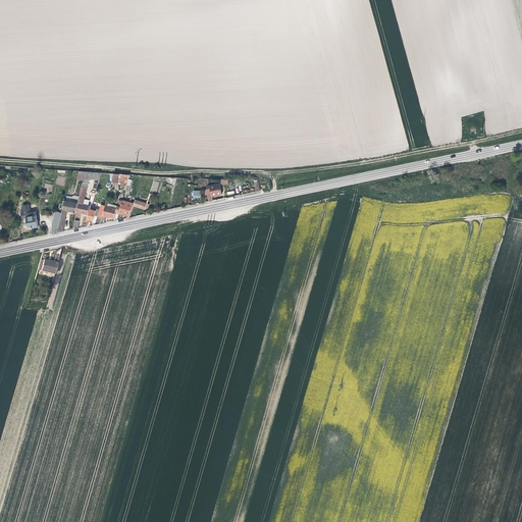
[(127,186),(131,174),(115,173),(112,181),(127,186)]
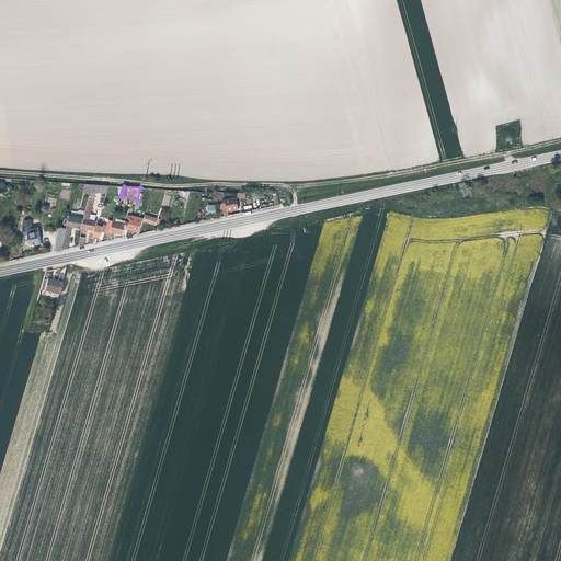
[(181,198),(189,199),(191,191),(183,191),(181,198)]
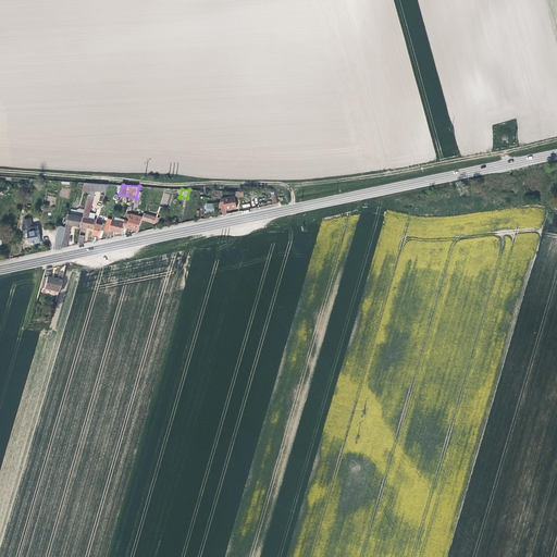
[(86,210),(82,226),(94,229),(96,220),(95,219),(89,218),(90,212),(93,207),(95,197),(89,196),(86,210)]
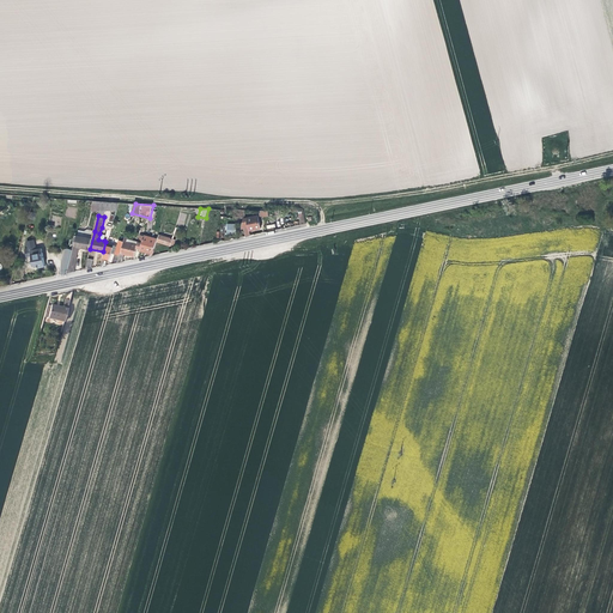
[(243,219),(241,229),(248,228),(249,231),(261,229),(259,217),(258,216),(243,219)]
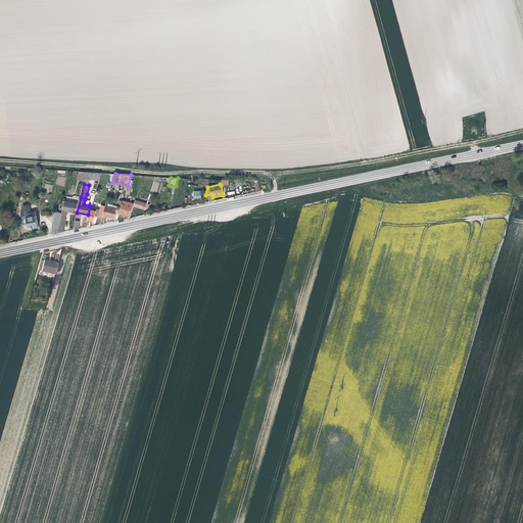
[(67,210),(77,212),(81,197),(75,196),(72,197),(73,198),(70,203),(66,201),(63,210),(67,210)]
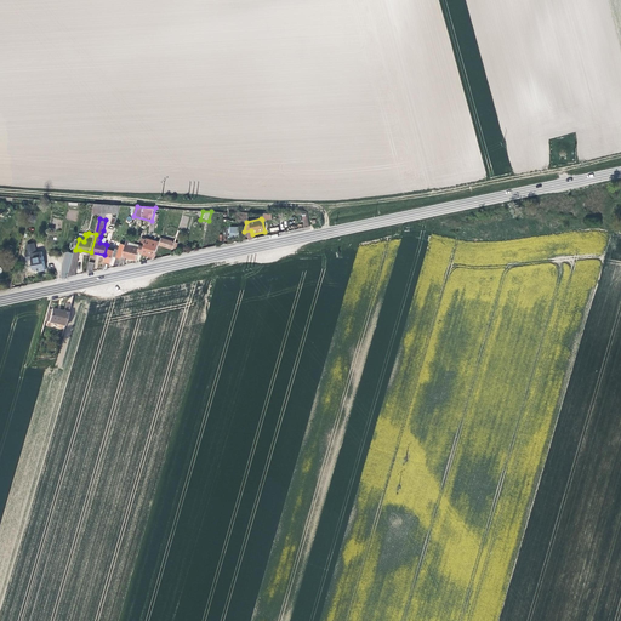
[(160,245),(174,250),(176,241),(175,241),(165,239),(163,238),(160,245)]
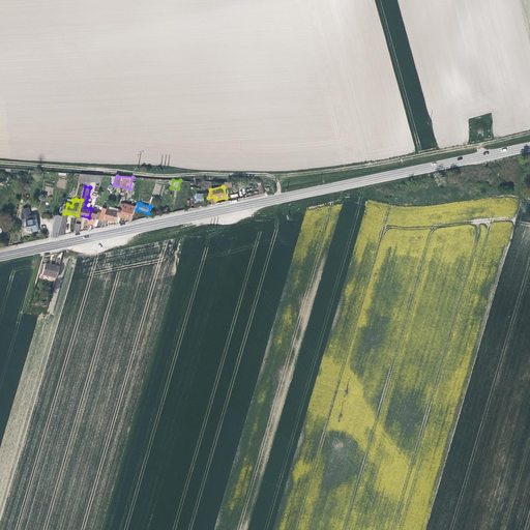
[(109,204),(107,210),(102,227),(107,226),(108,219),(117,222),(120,209),(110,207),(111,204),(109,204)]
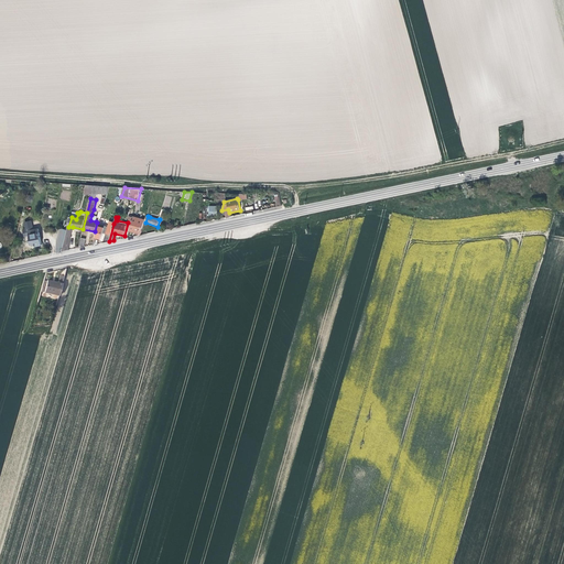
[(139,232),(138,236),(141,235),(144,220),(132,217),(129,230),(139,232)]
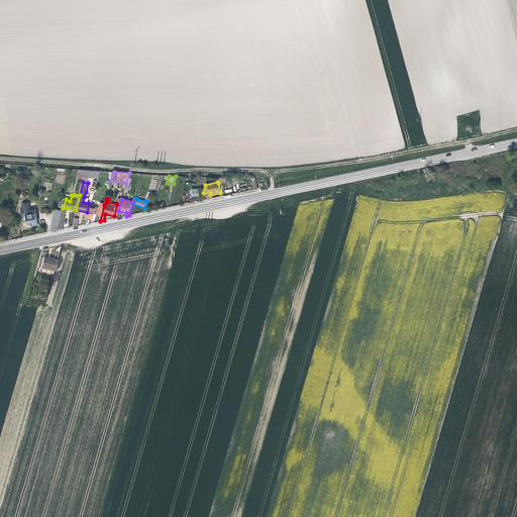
[(97,214),(94,222),(100,221),(104,205),(100,204),(98,210),(95,209),(95,208),(90,207),(87,217),(89,217),(92,218),(94,214),(97,214)]
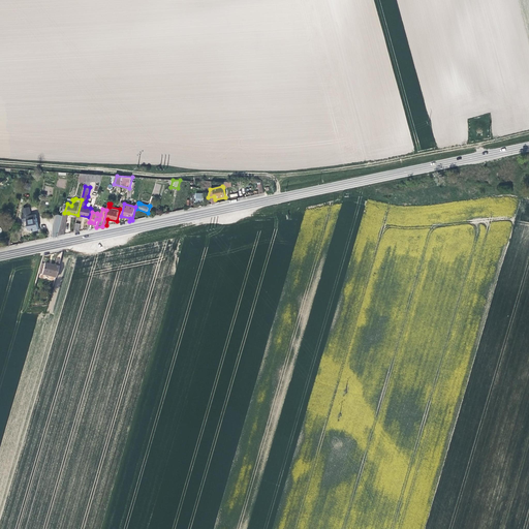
[(39,229),(35,212),(30,213),(30,211),(26,212),(29,229),(33,228),(33,231),(39,229)]
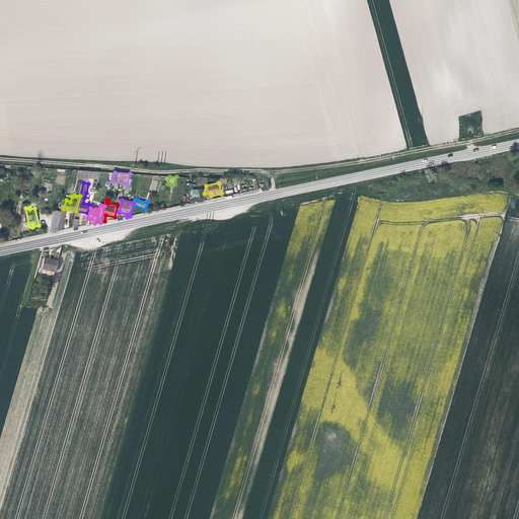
[(57,231),(63,230),(67,209),(63,209),(63,210),(62,212),(61,216),(60,221),(57,231)]
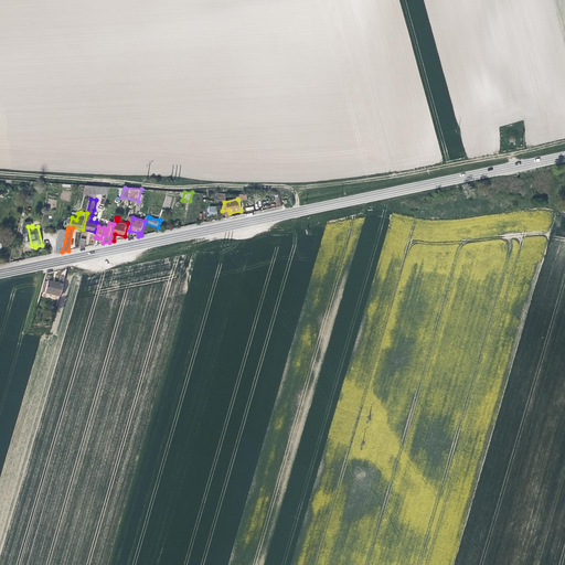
[(59,296),(62,284),(48,280),(44,291),(59,296)]
